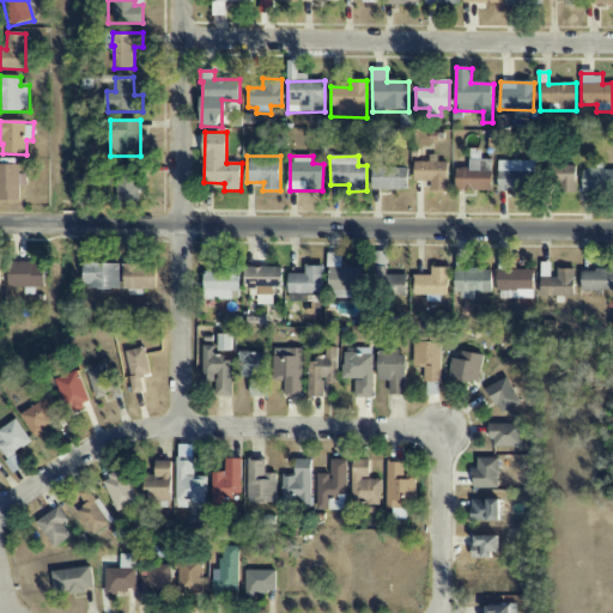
[(414,162),(414,181),(431,182),(431,192),(449,193),(449,163),(438,162),(438,156),(429,156),(429,163),(414,162)]
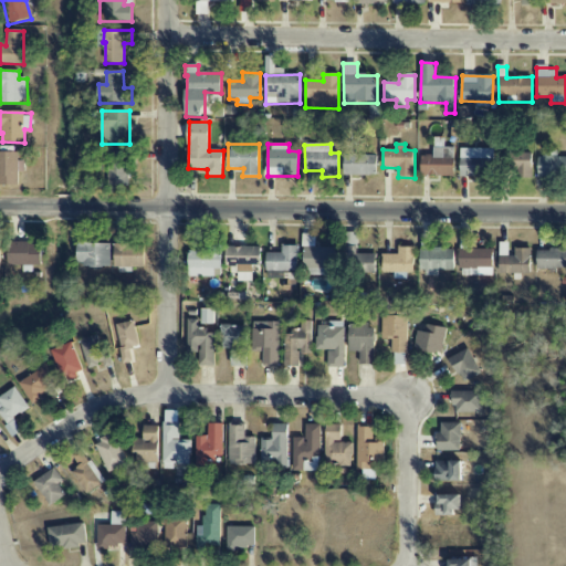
[(454,148),(433,147),(433,156),(422,156),(421,176),(454,177),(454,148)]
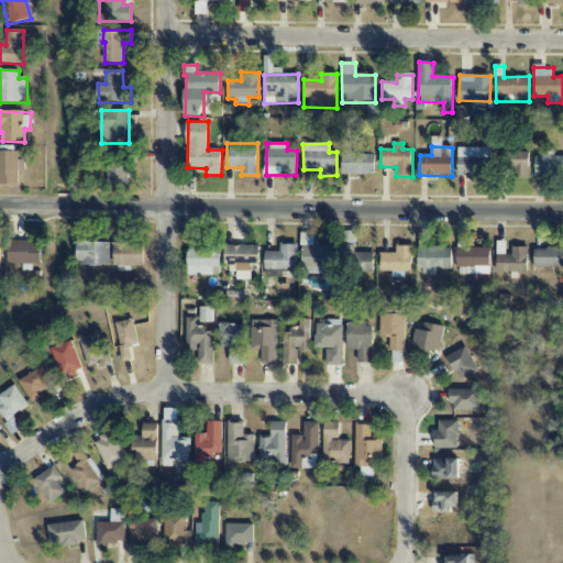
[(489,147),(457,148),(459,176),(490,175),(489,147)]
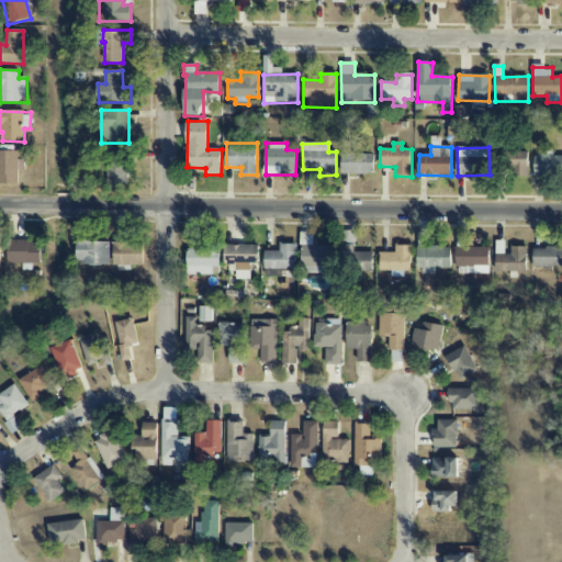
[(19,152),(0,150),(0,183),(19,184),(19,170),(24,170),(25,160),(18,159),(19,152)]
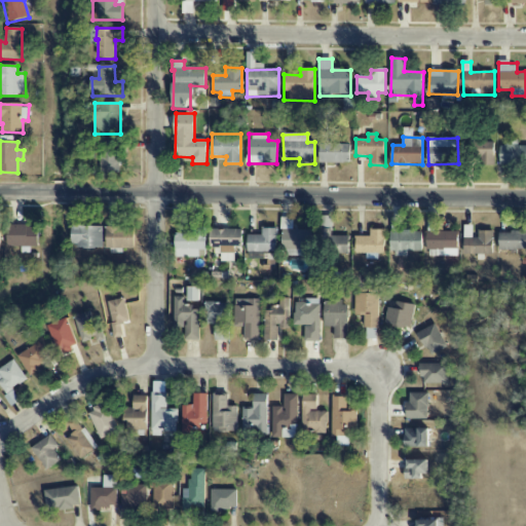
[(120,142),(102,142),(101,172),(120,172),(120,142)]
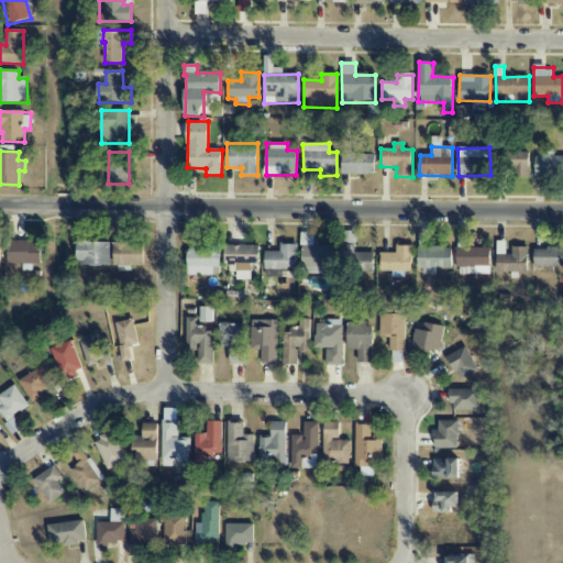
[(529,153),(506,153),(506,169),(514,169),(514,177),(529,177),(529,153)]
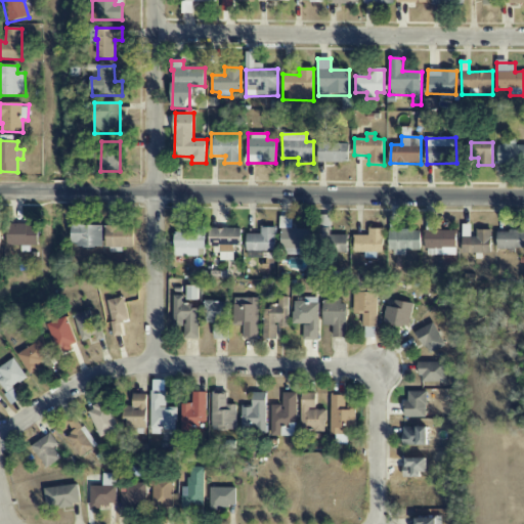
[(318,143),(317,162),(349,163),(349,144),(318,143)]
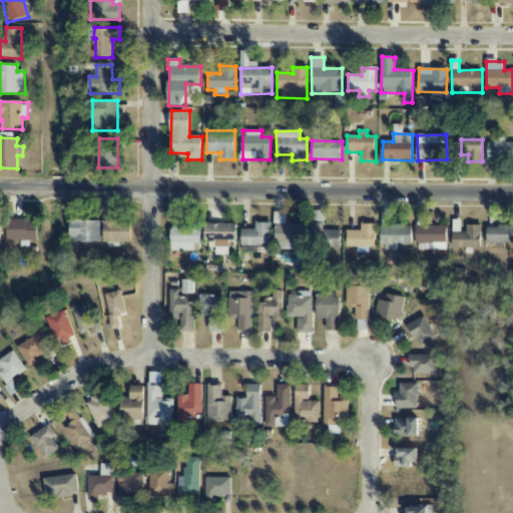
[(512,159),(512,141),(487,143),(487,161),(512,159)]
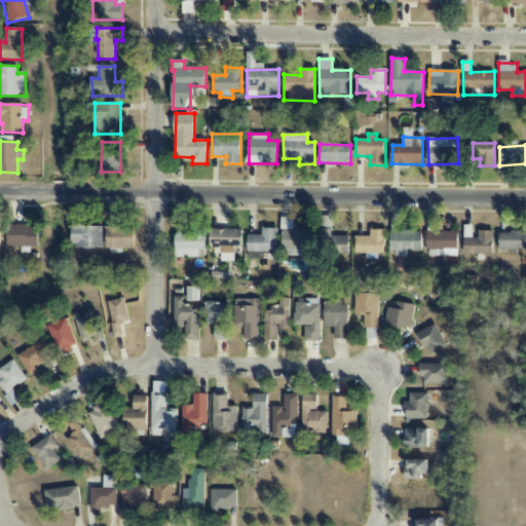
[(8,247),(39,248),(39,226),(8,225),(8,247)]
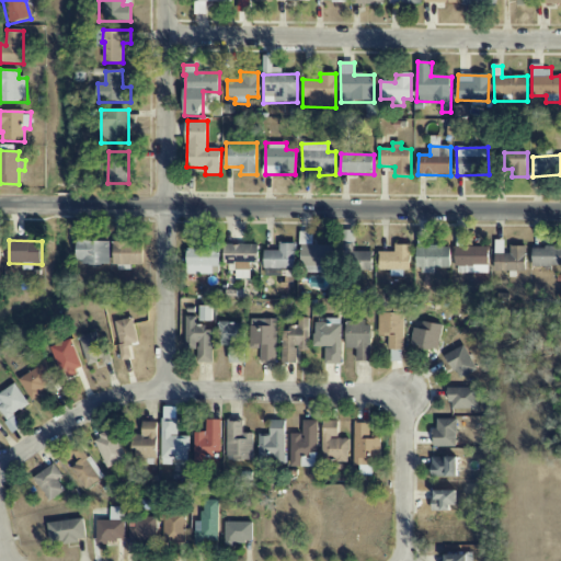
[(110,241),(77,241),(77,264),(110,264),(110,241)]
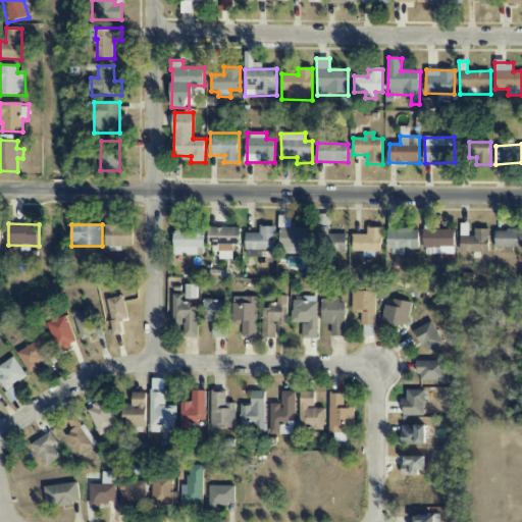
[(105,250),(121,250),(121,247),(134,247),(134,225),(106,225),(105,250)]
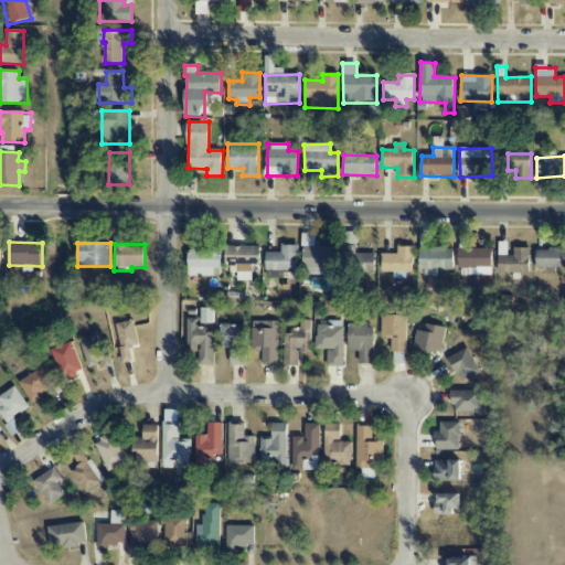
[(221,245),(206,244),(206,251),(190,251),(189,274),(206,274),(206,276),(220,276),(221,245)]
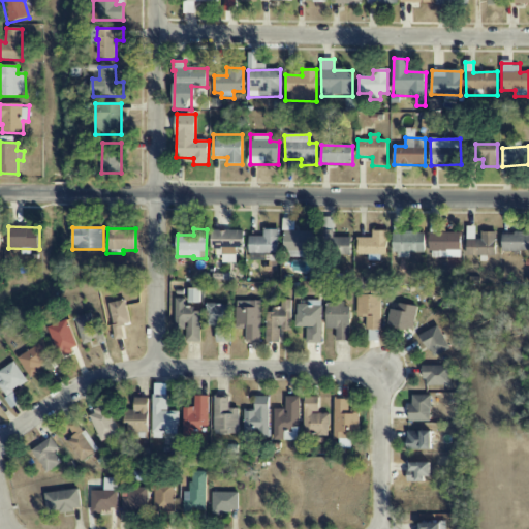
[(263,237),(249,237),(249,254),(262,254),(262,253),(278,254),(279,229),(263,229),(263,237)]
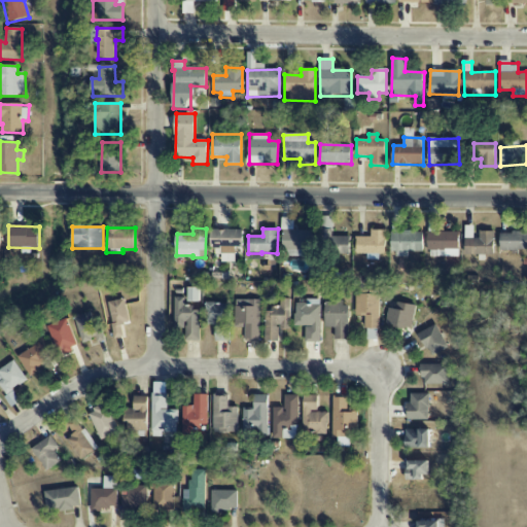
[(243,230),(211,231),(211,249),(222,249),(222,262),(236,261),(235,248),(243,248),(243,230)]
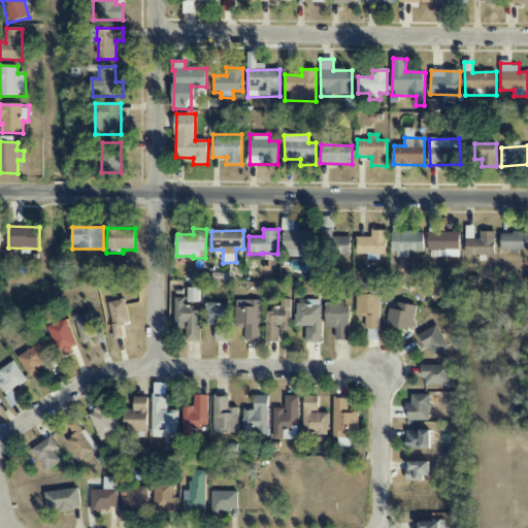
[(316,232),(285,231),(284,255),(315,256),(316,232)]
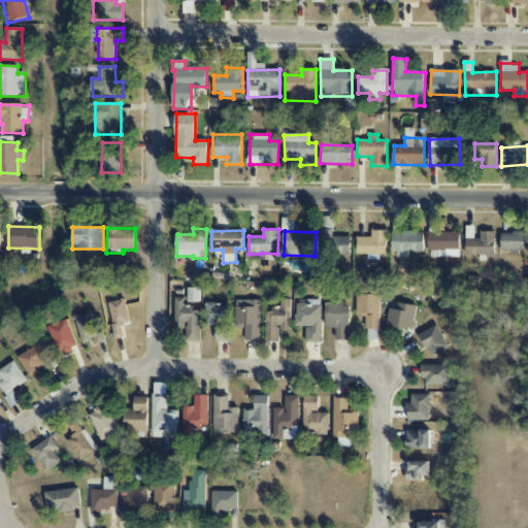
[(357,238),(358,255),(387,255),(387,231),(371,231),(371,237),(357,238)]
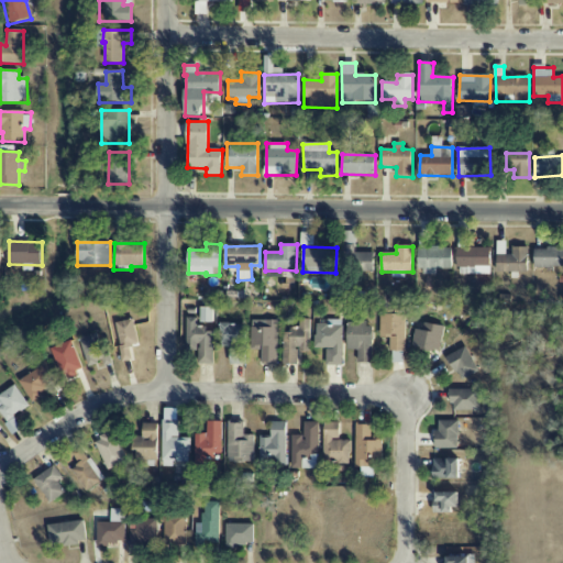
[(419,247),(418,273),(437,273),(437,269),(452,271),(453,249),(419,247)]
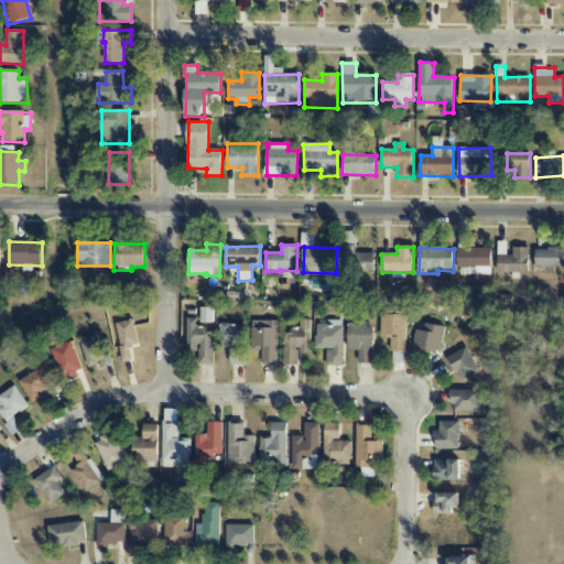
[(491,248),(458,249),(458,275),(491,275),(491,248)]
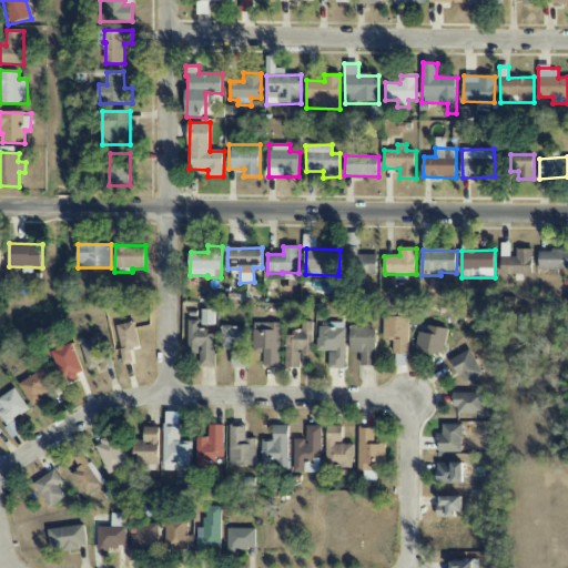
[(500,274),(531,275),(533,250),(517,250),(516,257),(501,256),(500,274)]
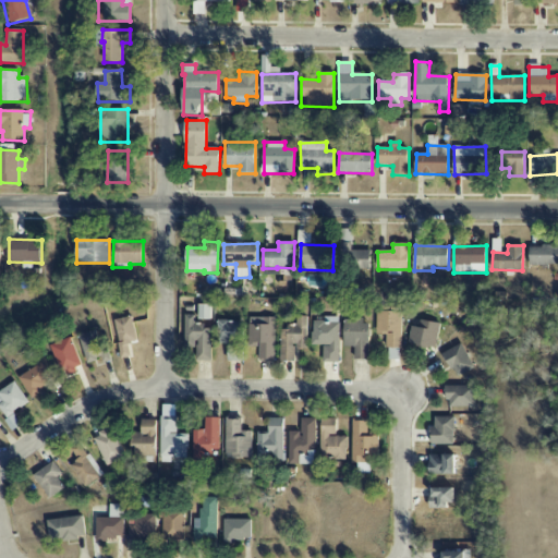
[(557,265),(557,246),(529,246),(529,265),(557,265)]
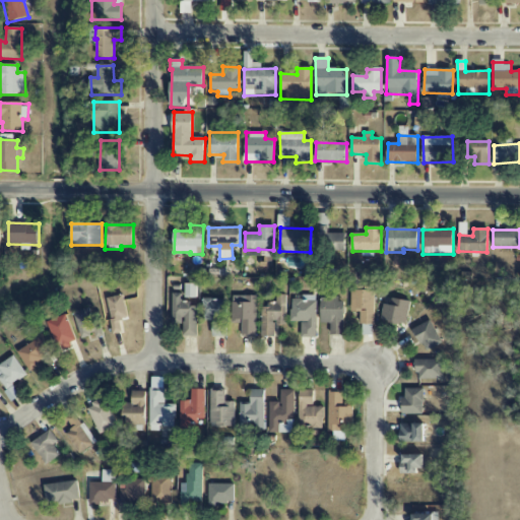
[(375,290),(351,290),(351,312),(361,312),(360,325),(374,325),(375,290)]
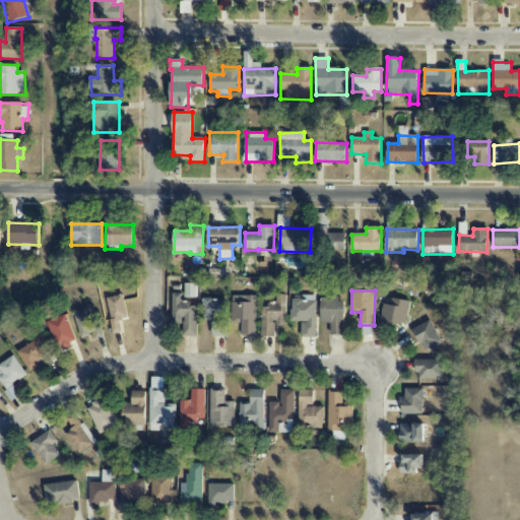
[(198,336),(197,302),(183,302),(183,294),(173,294),(174,328),(183,328),(183,336),(198,336)]
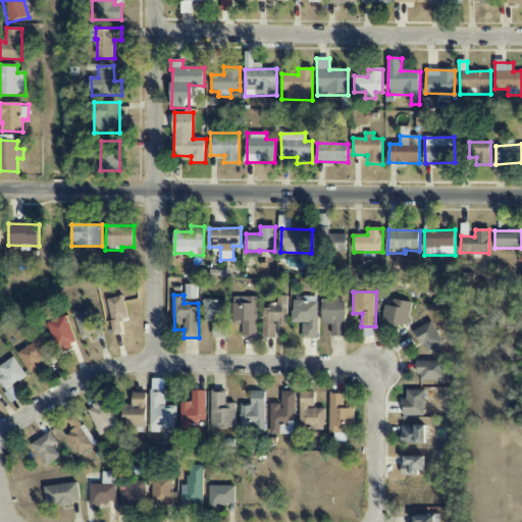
[(113,335),(122,333),(120,321),(127,320),(124,297),(108,299),(113,335)]
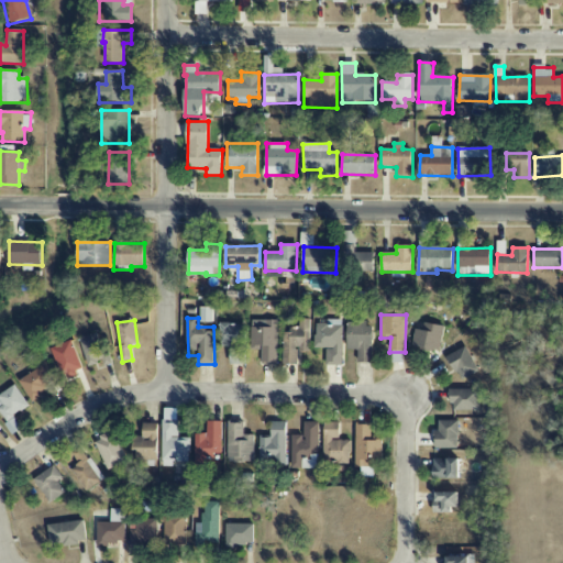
[(252,320),(252,349),(262,349),(262,364),(277,365),(278,321),(252,320)]
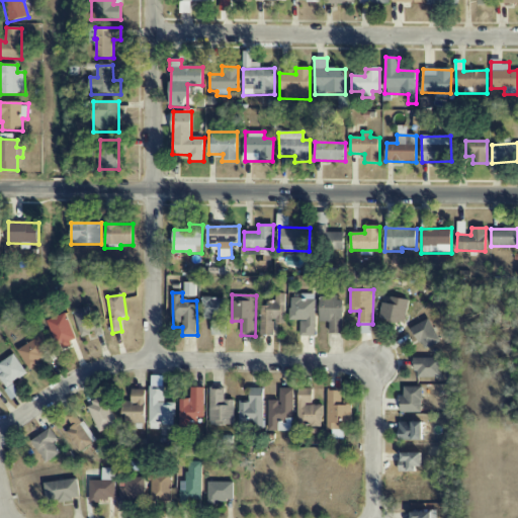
[(285,294),(276,294),(276,305),(260,305),(260,336),(274,336),(274,325),(285,325),(285,294)]
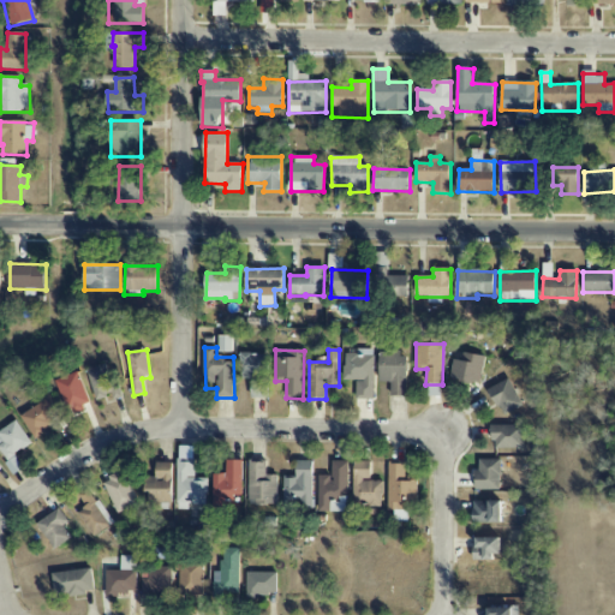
[(375,398),(375,350),(357,350),(357,354),(345,354),(344,381),(357,381),(357,398),(375,398)]
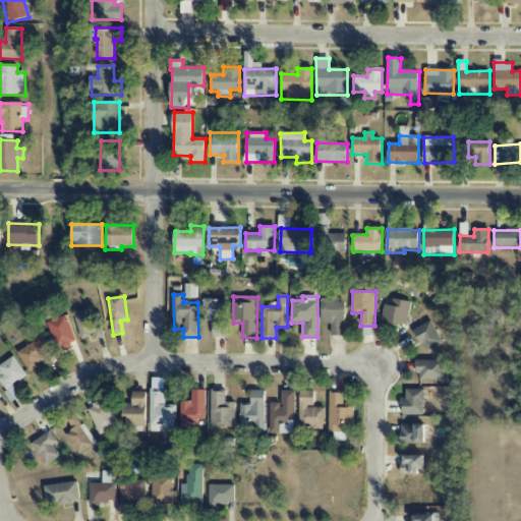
[(212,337),(227,338),(228,300),(204,299),(203,322),(213,322),(212,337)]
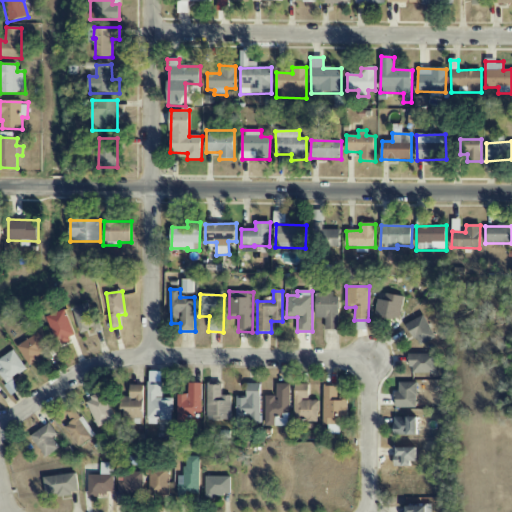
[(326,330),(340,330),(339,294),(316,294),(316,318),(326,318),(326,330)]
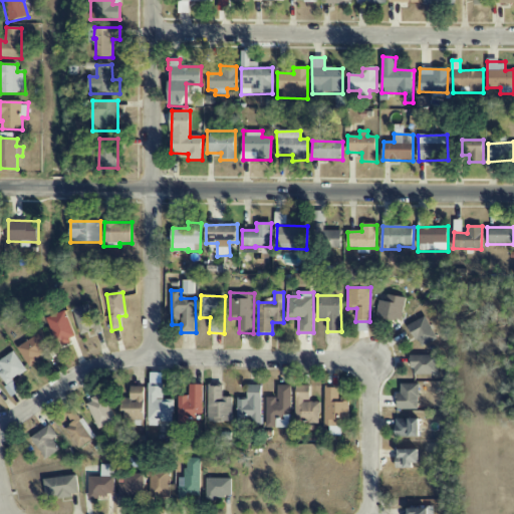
[(375,317),(404,320),(406,297),(388,296),(387,303),(376,302),(375,317)]
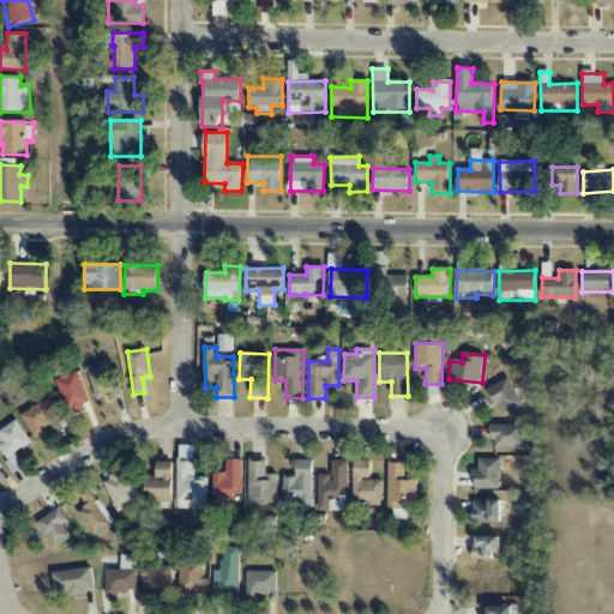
[(118,373),(108,375),(106,365),(88,368),(95,399),(112,396),(112,399),(122,397),(118,373)]
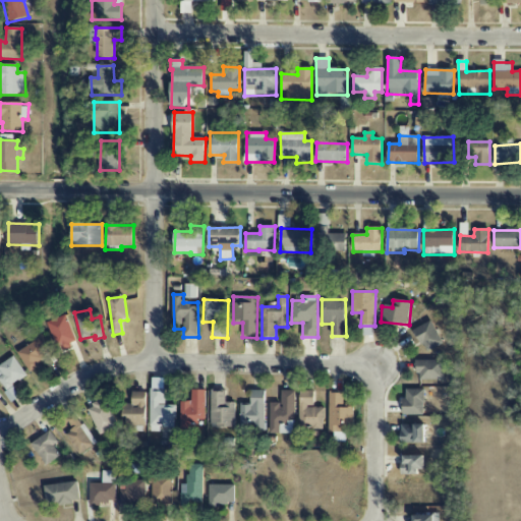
[(48,323),(59,351),(77,344),(66,315),(48,323)]
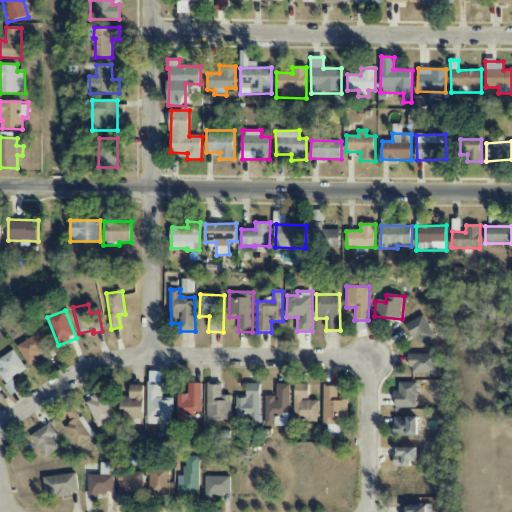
[(417,346),(435,339),(425,316),(408,323),(417,346)]
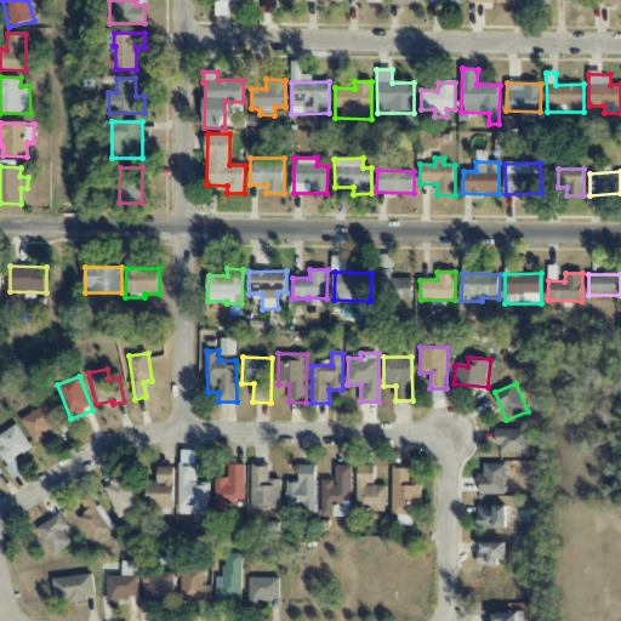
[(35,442),(61,425),(46,404),(21,421),(35,442)]
